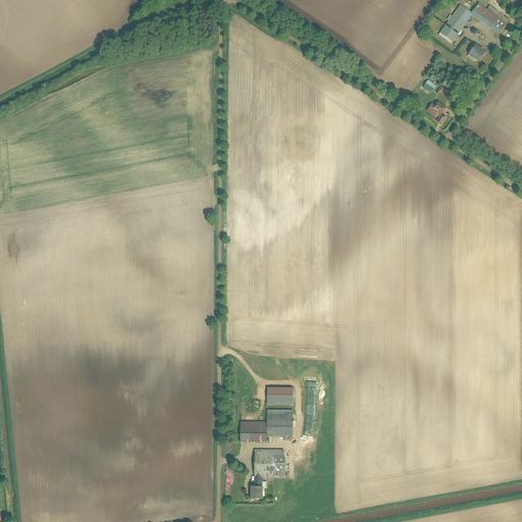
[(521,6),(521,0),(507,0),(521,9),(521,6)]
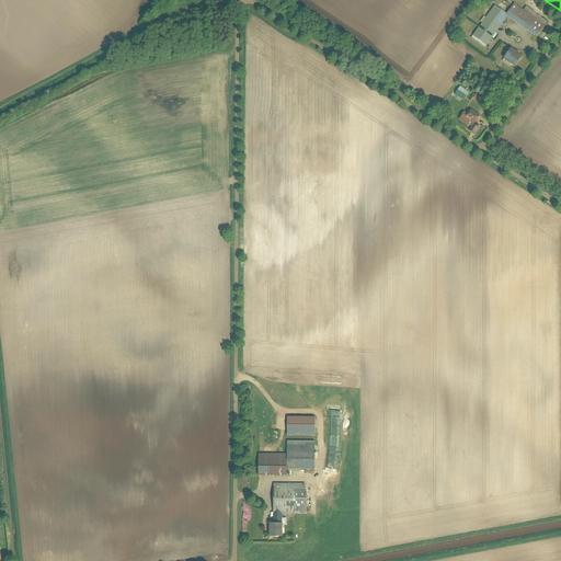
[(524,9),(514,2),(506,13),(506,14),(508,15),(536,36),(548,21),(526,6),(524,9)]
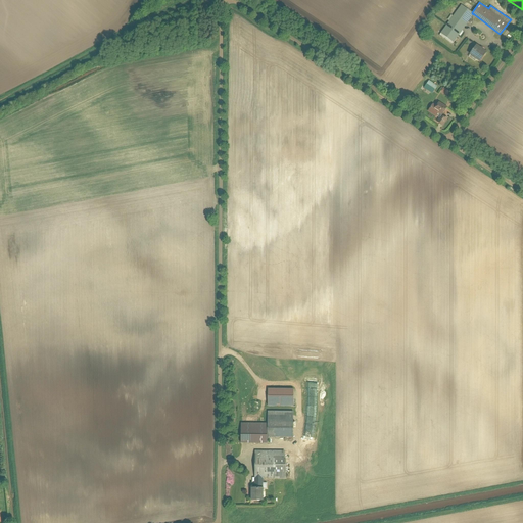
[(472,12),(461,4),(440,33),(454,42),(474,14),(472,13),(472,12)]
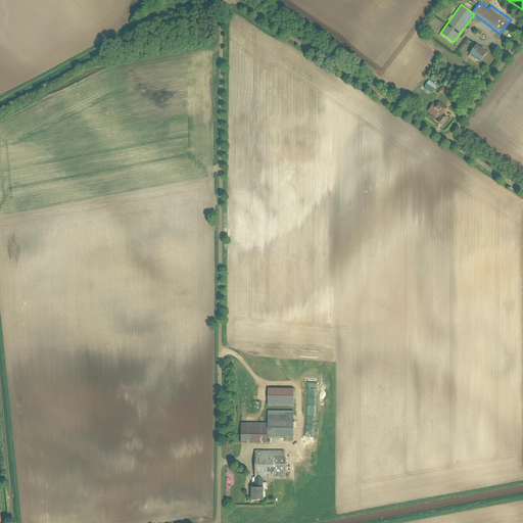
[(487,51),(476,43),(469,53),(480,60),(487,51)]
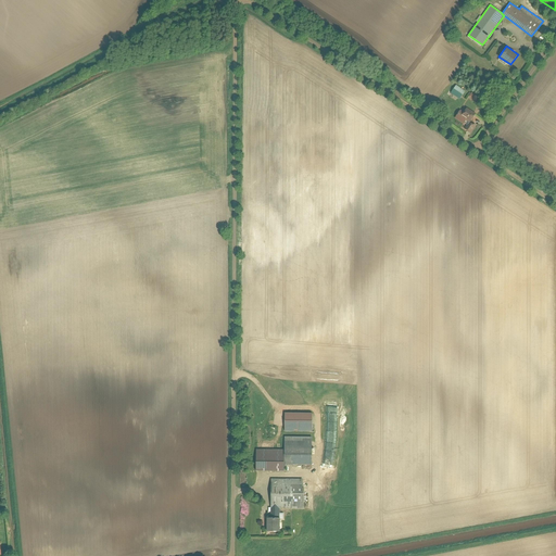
[(465,91),(456,85),(450,93),(458,100),(465,91)]
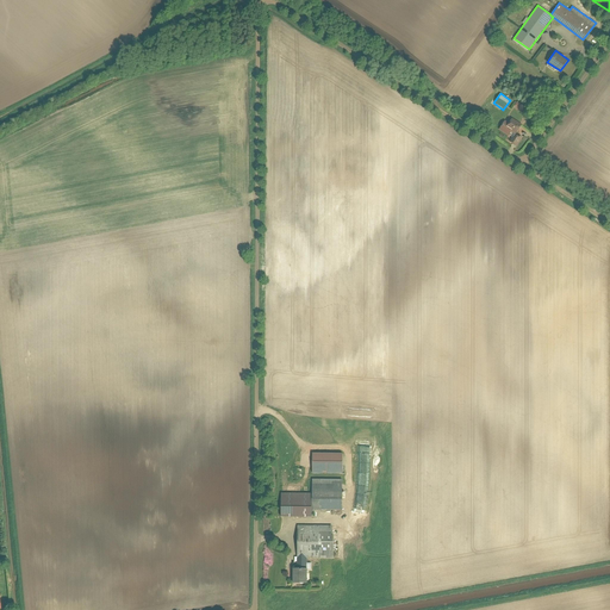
[(499,130),(509,136),(511,132),(515,135),(516,132),(522,124),(511,117),(508,123),(505,120),(499,130)]
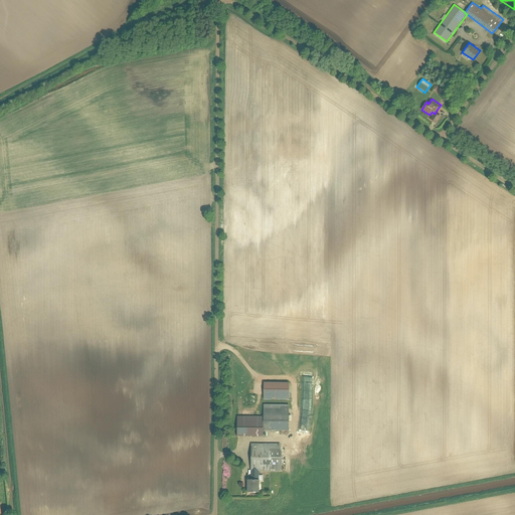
[(442,116),(436,112),(435,114),(434,115),(432,116),(430,120),(437,124),(442,116)]
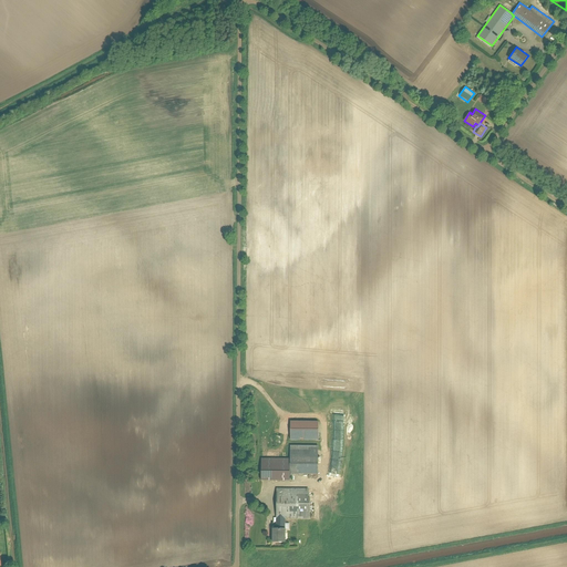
[(343,410),(333,410),(333,436),(343,436),(343,410)]
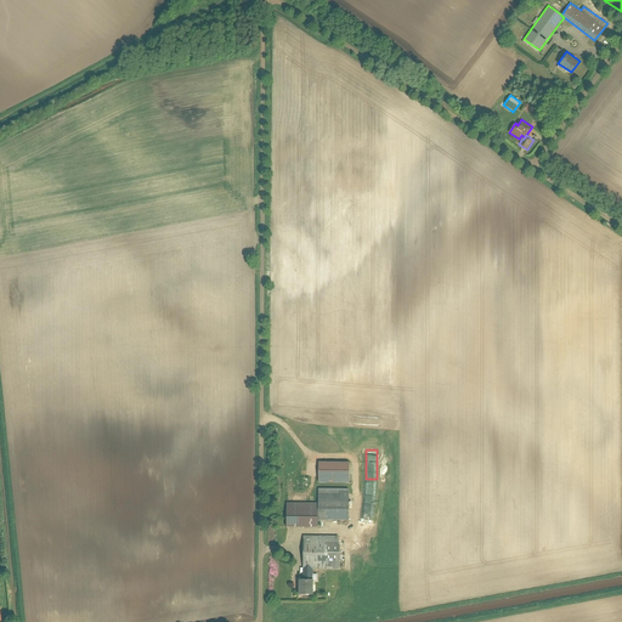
[(349,482),(349,462),(317,462),(317,482),(349,482)]
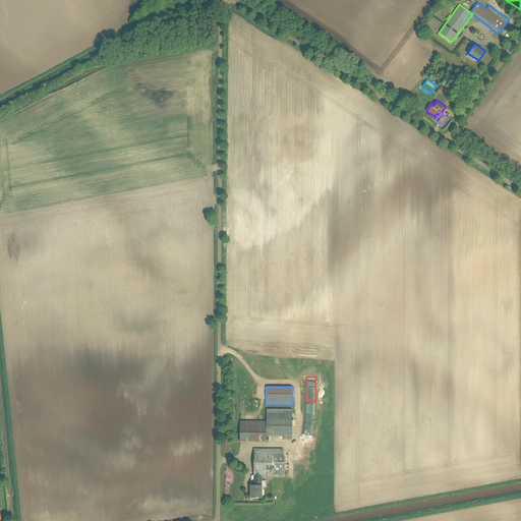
[(267,409),(267,421),(266,436),(292,436),(292,409),(267,409)]
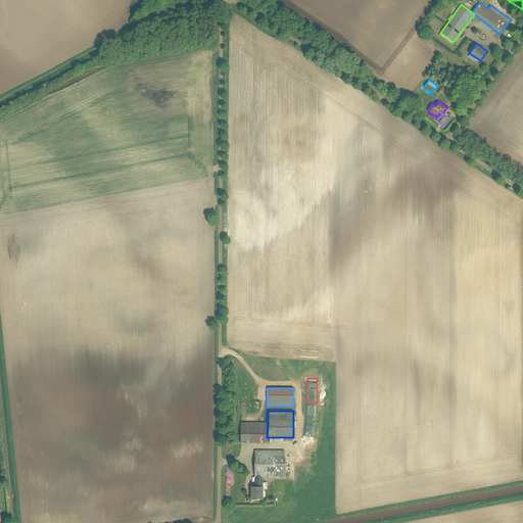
[(268,423),(240,422),(240,443),(267,443),(267,437),(268,423)]
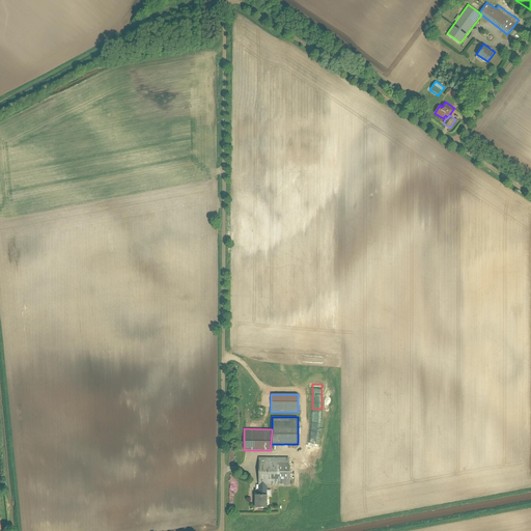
[(288,457),(258,457),(258,494),(267,494),(267,485),(290,486),(290,465),(288,465),(288,457)]
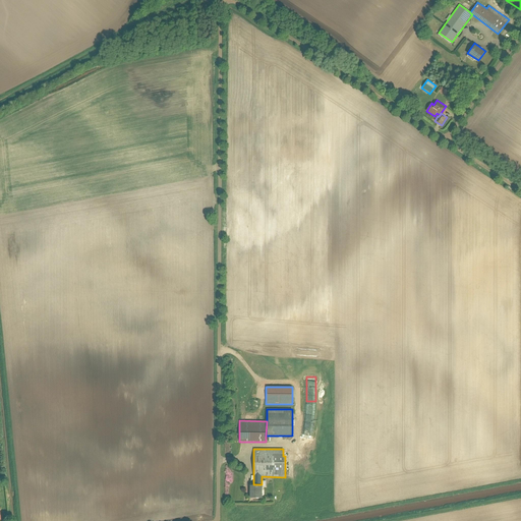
[(253,484),(249,484),(249,498),(262,498),(262,484),(253,484)]
